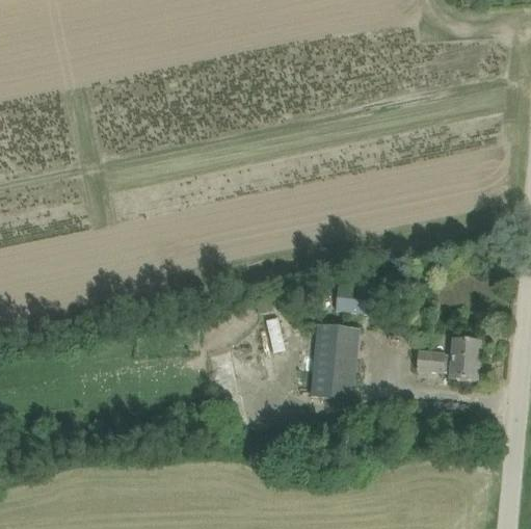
[(378,316),(382,287),(340,283),(336,312),(378,316)]
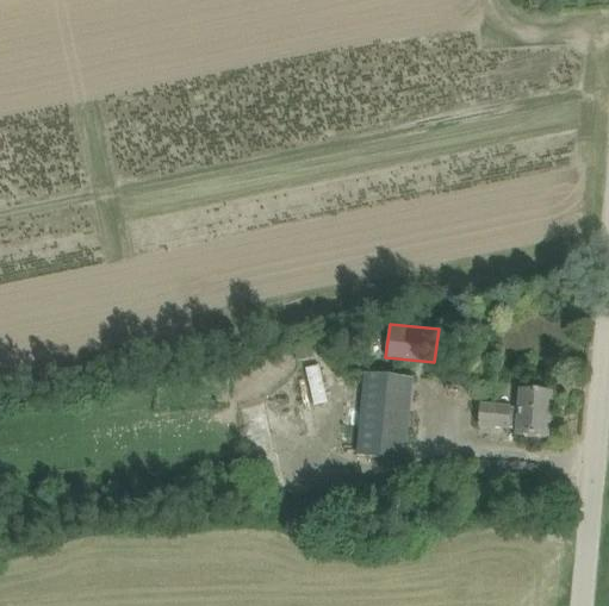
[(309,339),(293,343),(296,358),(312,355),(309,339)]
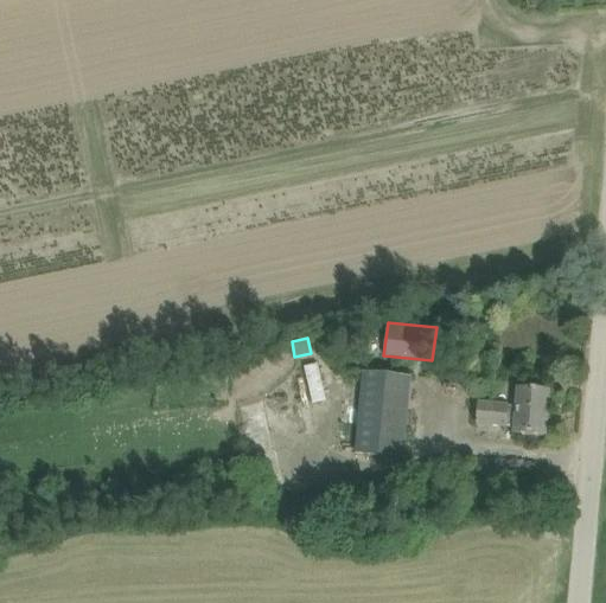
[(317,361),(304,365),(312,402),(326,398),(317,361)]
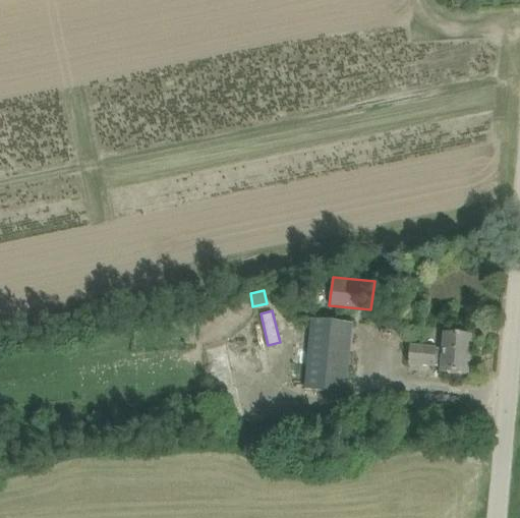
[(352,322),(311,318),(310,323),(294,322),(288,383),(304,385),(304,387),(345,391),(352,322)]
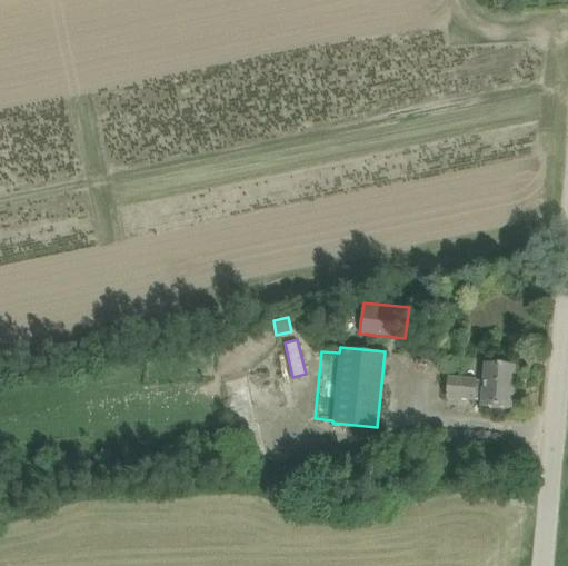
[(479,405),(510,408),(515,365),(484,361),(481,379),(476,379),(476,377),(447,375),(445,397),(474,399),(474,398),(480,398),(479,405)]
